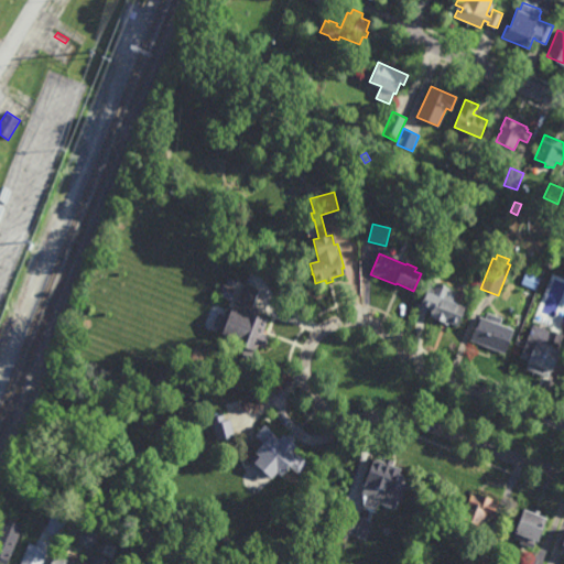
[(535,290),(540,279),(525,272),(521,284),(535,290)]
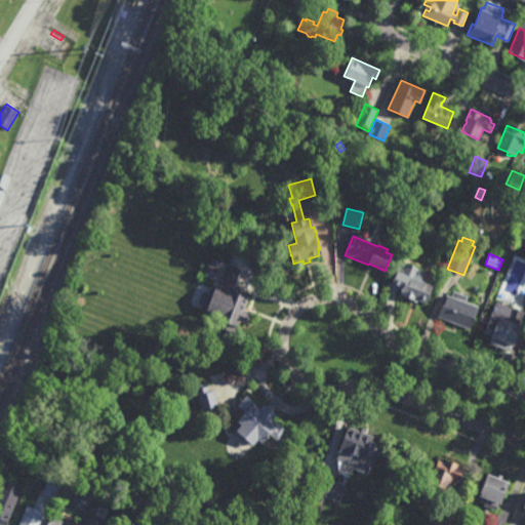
[(218,268),(220,269),(216,280),(204,276),(208,265),(211,266),(214,258),(221,261),(218,268)]
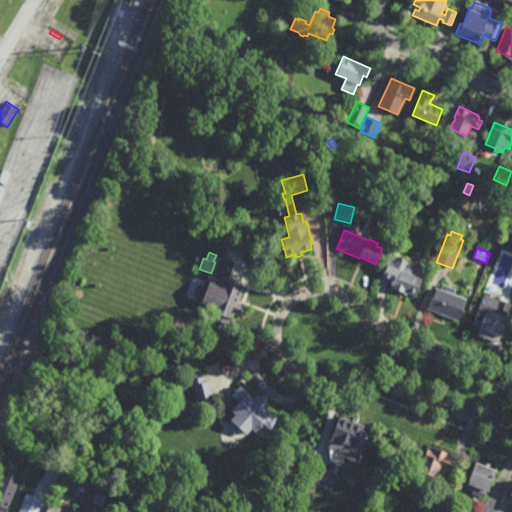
[(401,260),(402,259),(405,260),(404,260),(415,265),(411,274),(422,278),(415,297),(408,294),(407,296),(392,289),(393,286),(390,285),(391,283),(381,279),(388,261),(394,263),(396,257),(401,260)]
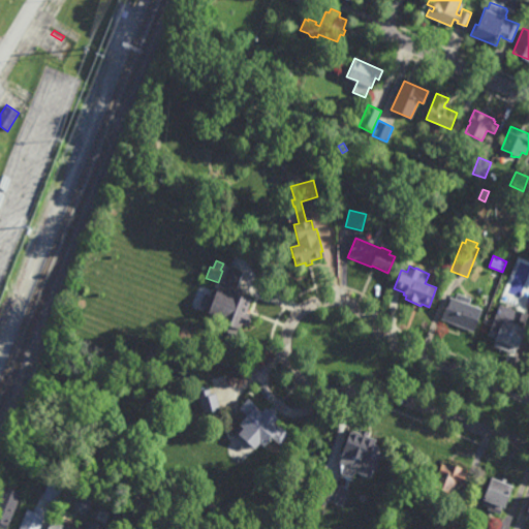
[(239,288),(222,283),(228,268),(244,274),(239,288)]
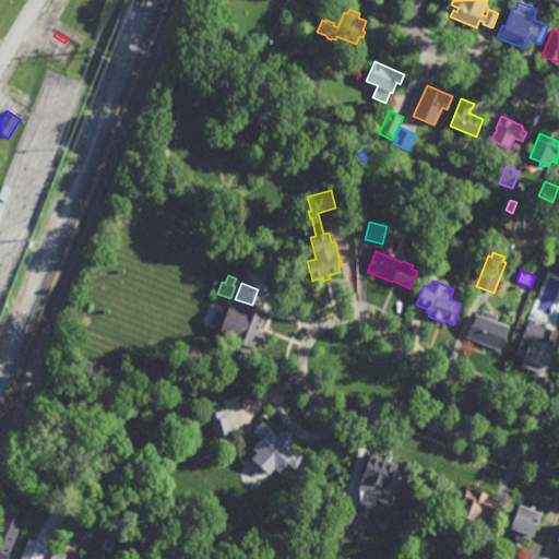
[(260,311),(259,314),(268,318),(262,331),(268,333),(265,339),(268,340),(266,342),(264,342),(262,346),(257,344),(254,349),(251,356),(240,352),(244,345),(233,341),(234,336),(229,335),(228,335),(226,334),(226,333),(221,331),(222,328),(211,323),(216,310),(227,314),(232,306),(244,311),(246,305),(260,311)]
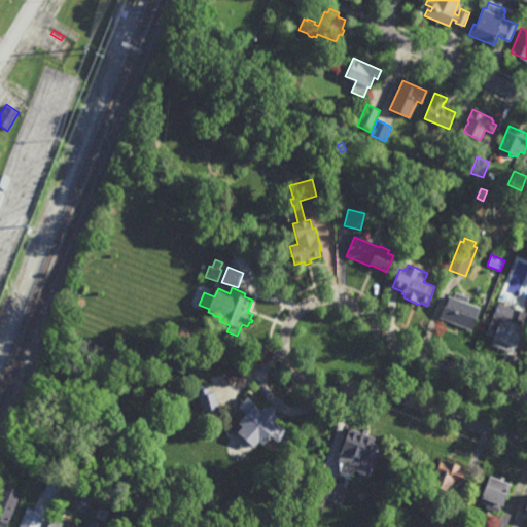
[(467,304),(481,309),(472,331),(440,318),(448,296),(454,299),(456,292),(469,297),(467,304)]
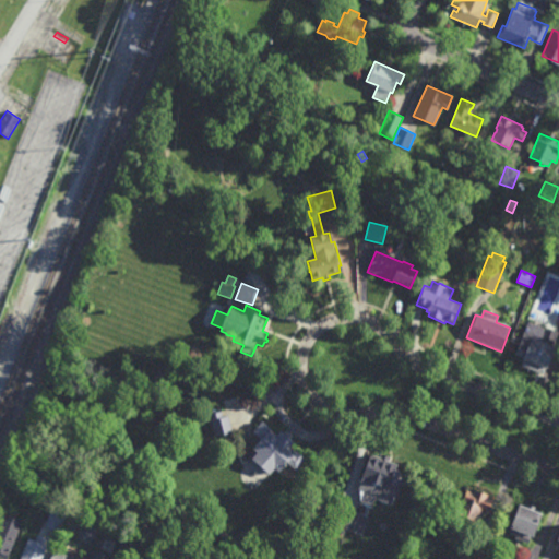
[(558,333),(554,346),(557,347),(548,369),(524,360),(525,356),(518,353),(521,343),(531,346),(534,339),(540,341),(545,328),(558,333)]
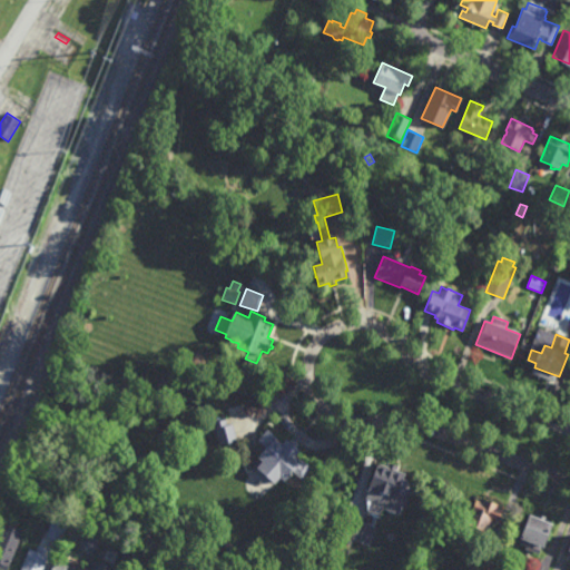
[(229,426),(233,425),(238,441),(228,444),(228,442),(220,444),(214,423),(226,419),(229,426)]
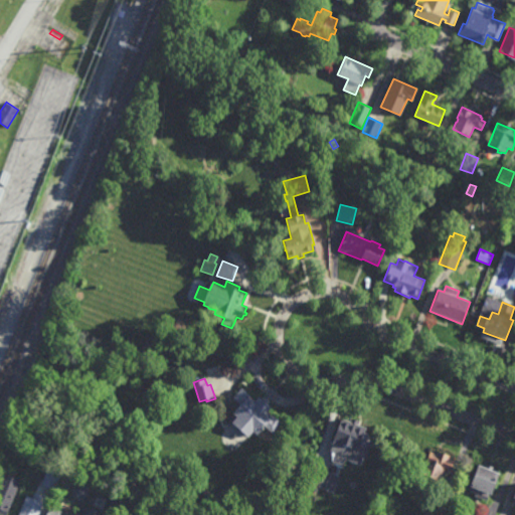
[(247,393),(248,393),(254,398),(259,394),(271,404),(267,408),(273,413),(281,421),(272,431),(265,424),(264,425),(262,427),(256,433),(253,428),(247,435),(231,419),(236,414),(232,411),(239,402),(234,397),(242,389),(247,393)]
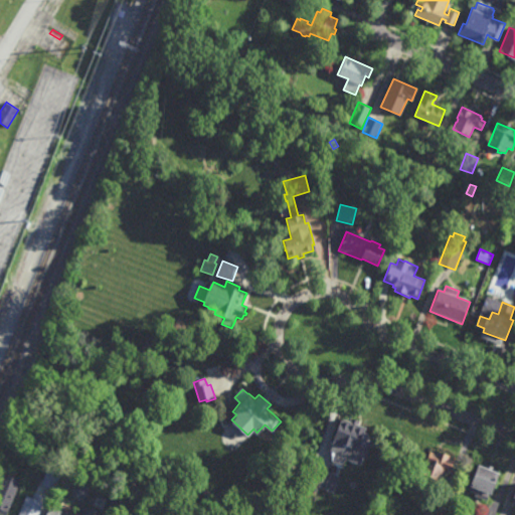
[(360,419),(359,423),(367,426),(366,432),(372,433),(370,437),(372,438),(369,447),(367,447),(361,464),(346,458),(344,465),(333,461),(336,451),(331,449),(342,416),(350,418),(351,416),(360,419)]
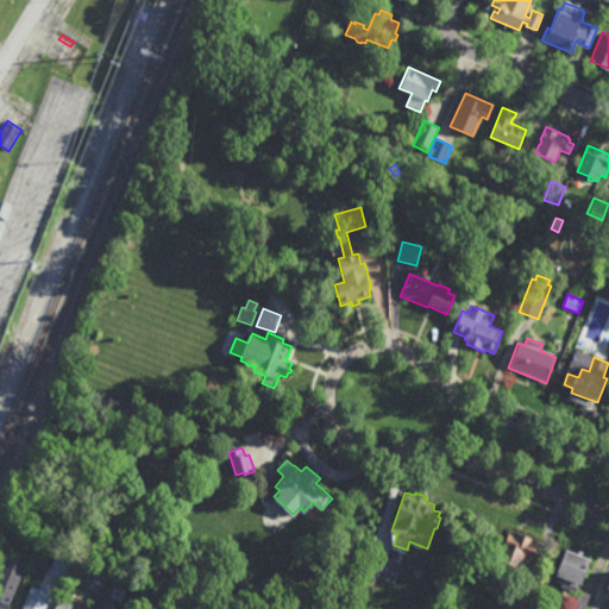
[(533,537),(532,540),(538,542),(533,556),(526,553),(523,562),(522,562),(519,572),(497,564),(501,554),(498,554),(503,542),(504,542),(509,532),(515,534),(516,531),(533,537)]
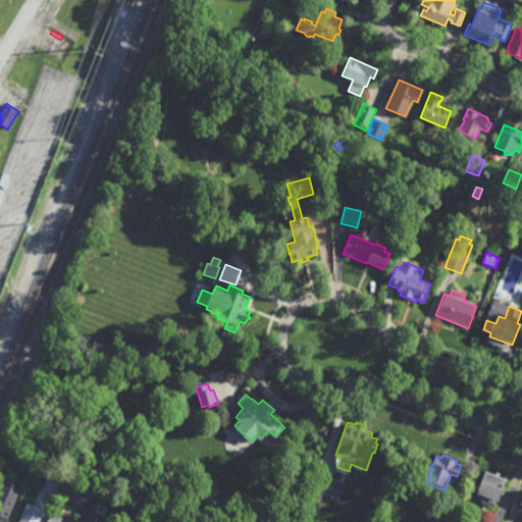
[(493,471),(494,469),(501,472),(500,474),(507,477),(499,499),(498,498),(494,506),(482,501),(483,499),(477,496),(479,490),(477,490),(486,468),(493,471)]
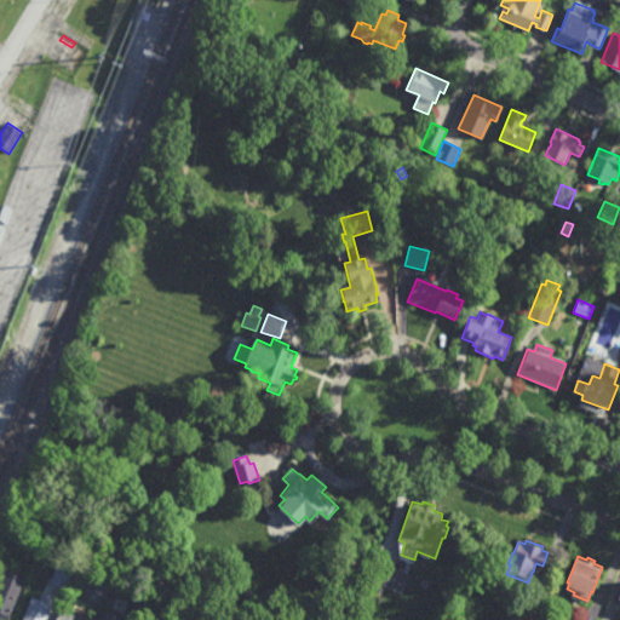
[(401,593),(384,586),(382,591),(367,585),(369,580),(367,579),(375,560),(409,573),(401,593)]
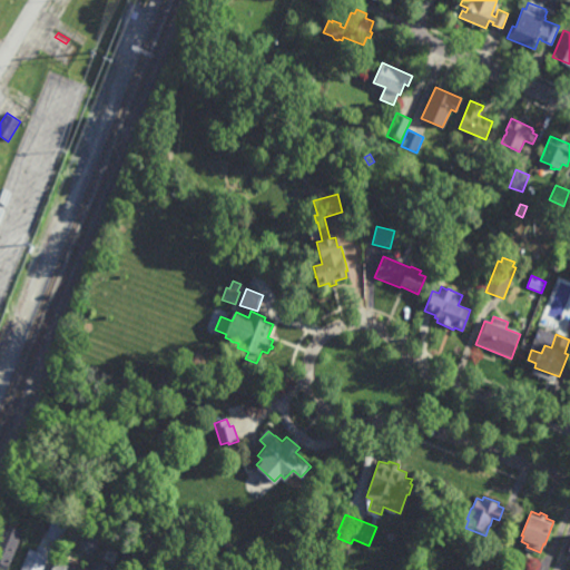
[(95,550),(78,543),(87,522),(104,529),(95,550)]
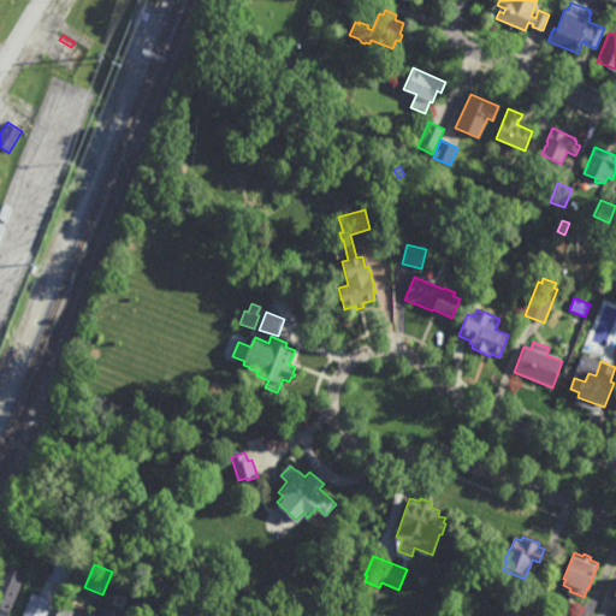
[(10,611),(9,611),(7,615),(0,612),(0,575),(4,566),(24,574),(10,611)]
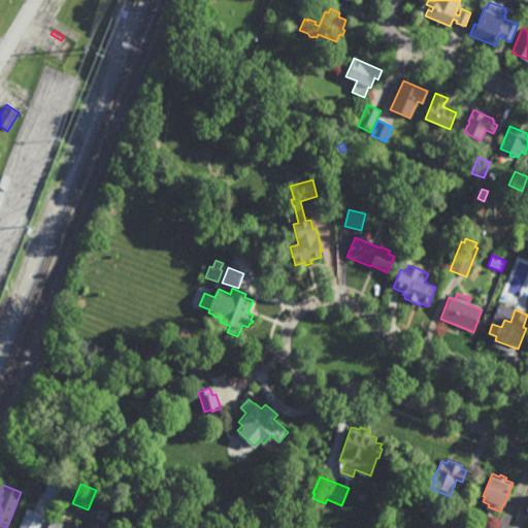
[(56,499),(46,496),(52,485),(60,488),(56,499)]
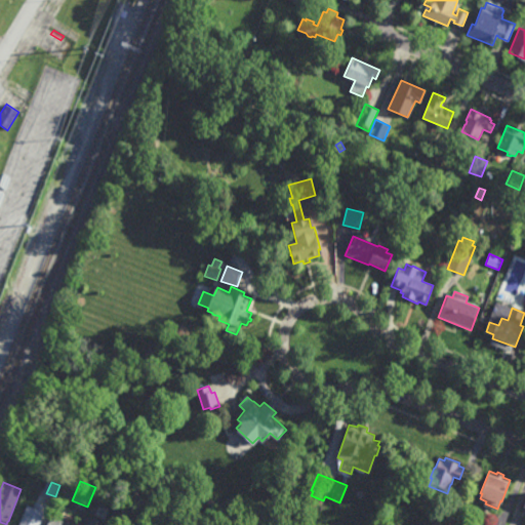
[(36,508),(38,505),(44,508),(43,511),(44,512),(38,524),(17,524),(27,503),(36,508)]
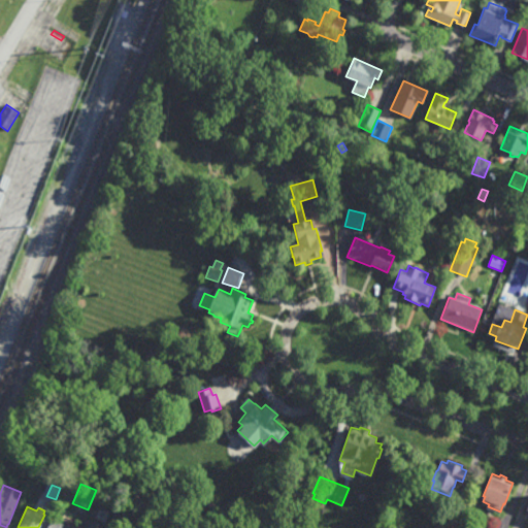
[(118,526),(110,522),(116,509),(124,513),(118,526)]
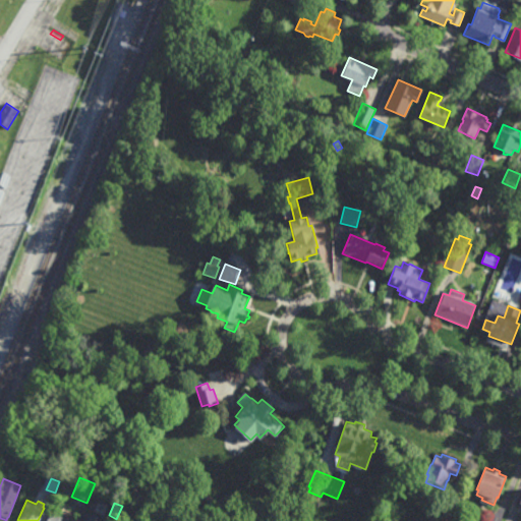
[(450,520),(435,520),(432,520),(437,509),(453,515),(450,520)]
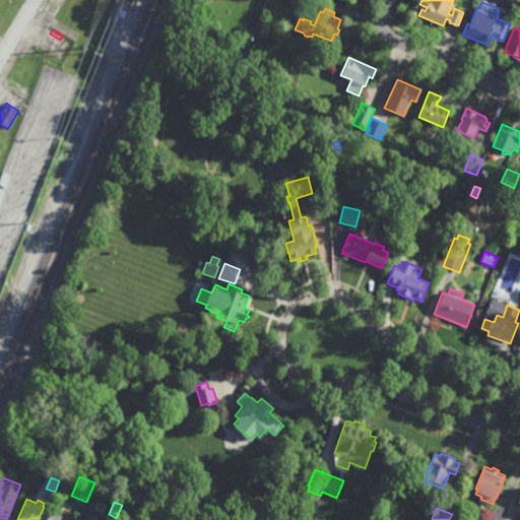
[(71,519),(46,519),(50,511),(72,519),(71,519)]
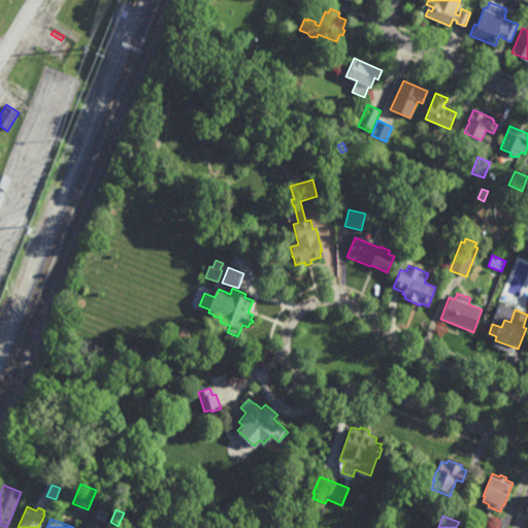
[(106,525),(104,527),(86,527),(90,519),(106,525)]
